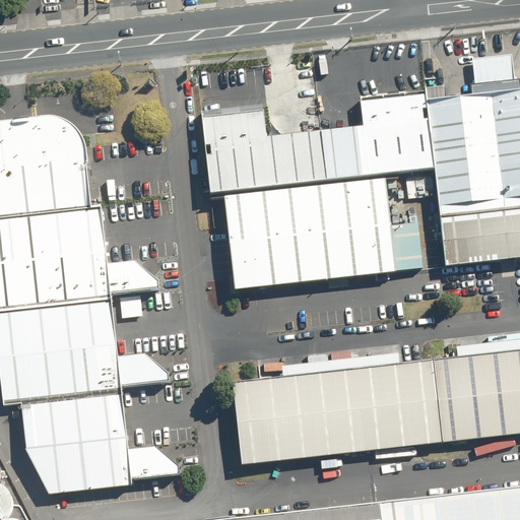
[(519,198),(519,91),(494,94),(504,200),(519,198)]
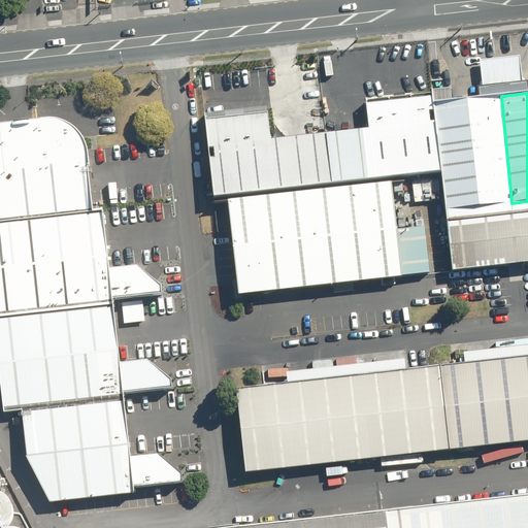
[(207,118),(216,198),(439,176),(431,96),(367,102),(369,131),(271,141),(268,111),(207,118)]
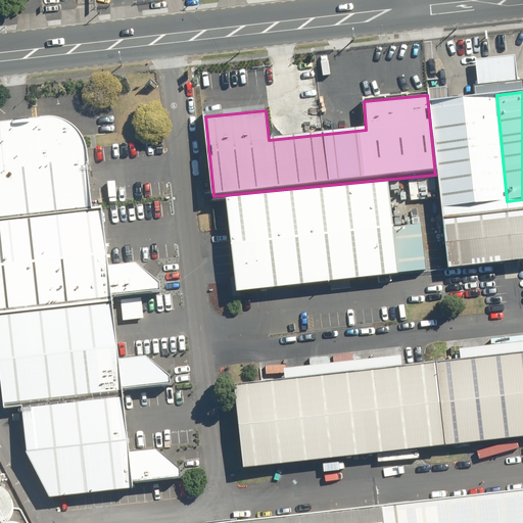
[(442,207),(507,201),(496,95),(432,101),(442,207)]
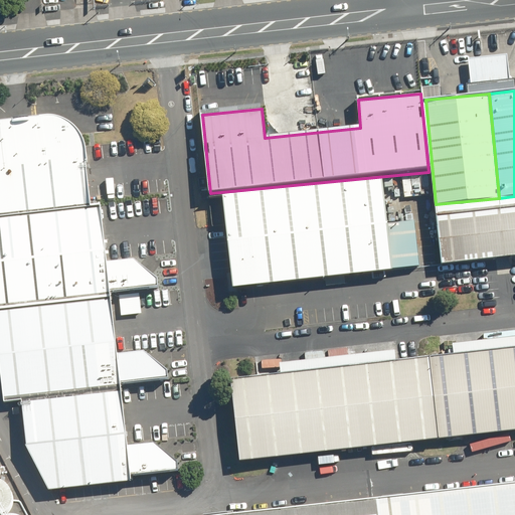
[(158,280),(135,261),(108,264),(101,206),(91,208),(86,152),(83,142),(81,136),(79,134),(72,125),(62,120),(49,119),(0,123),(0,311),(112,301),(110,294),(158,288),(158,280)]
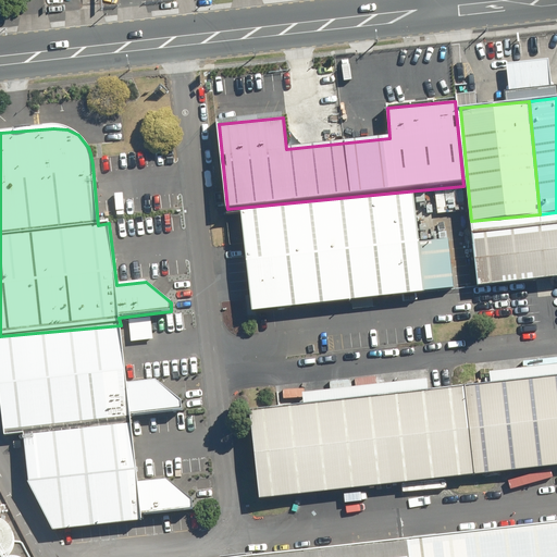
[(416,194),(240,211),(250,309),(453,288),(448,239),(420,243),(416,194)]
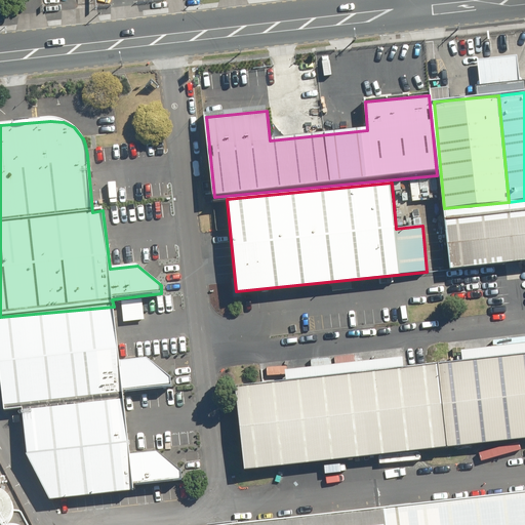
[(524,210),(445,219),(450,268),(524,259),(524,210)]
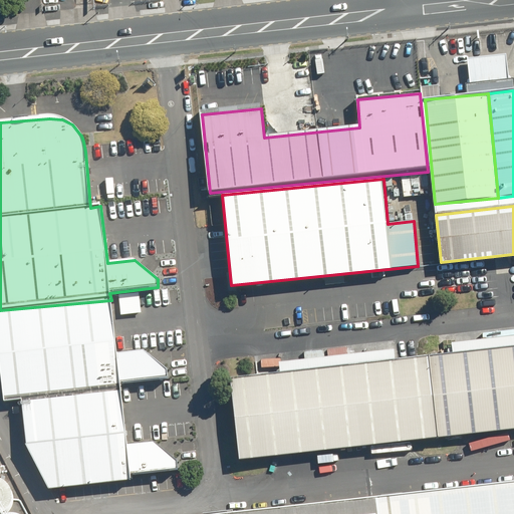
[(26,444),(50,489),(132,481),(131,475),(177,469),(177,462),(156,443),(127,446),(120,381),(168,377),(167,369),(145,352),(116,354),(111,300),(0,310),(0,362),(4,403),(21,399),(26,444)]
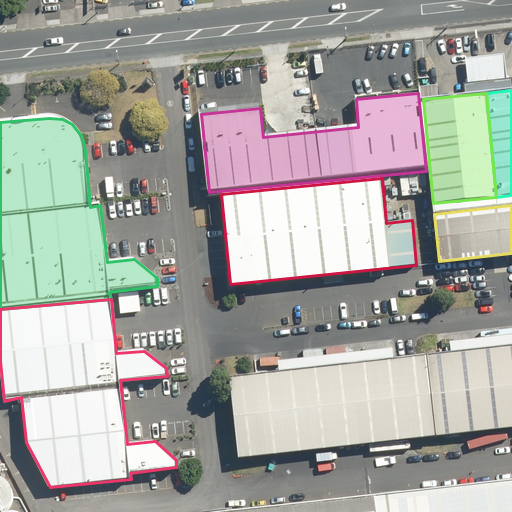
[(511,346),(226,378),(235,462),(511,432),(511,346)]
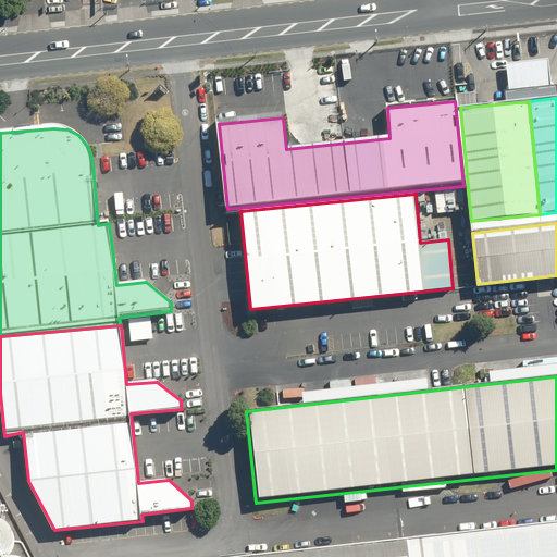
[(0,556),(4,556),(10,553),(14,547),(15,541),(15,534),(12,528),(8,523),(2,520),(0,519),(0,556)]
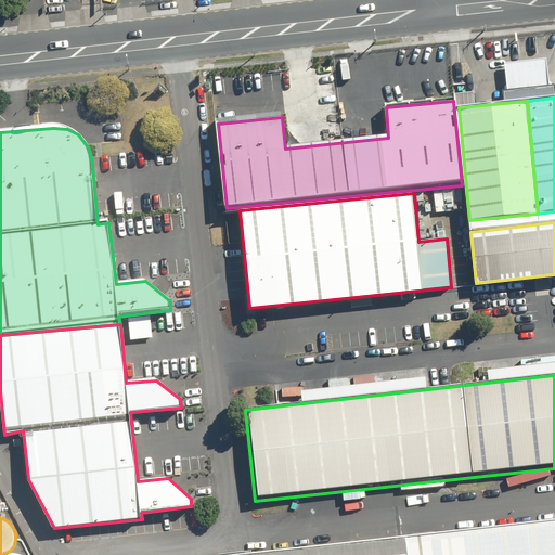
[(554,554),(554,520),(243,554),(554,554)]
